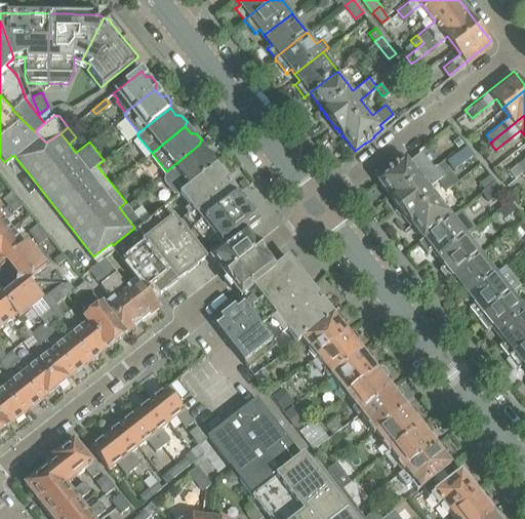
[(458,134),(453,138),(457,145),(462,141),(458,134)]
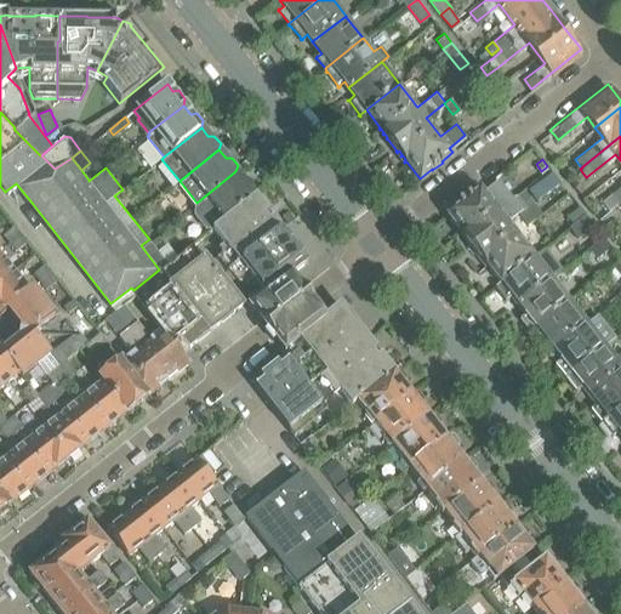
[(529,186),(537,198),(560,180),(552,169),(529,186)]
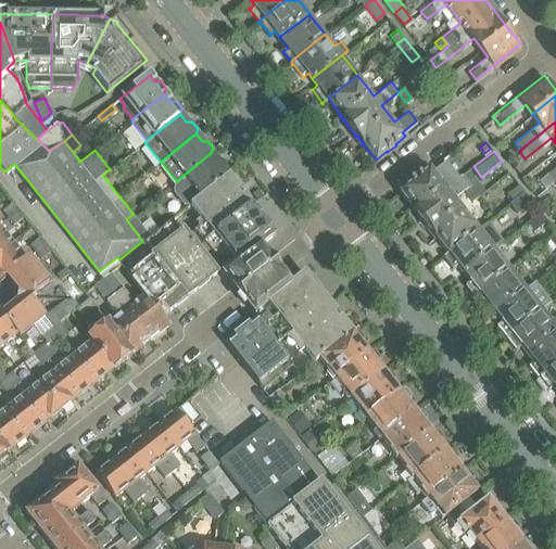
[(224,162),(217,162),(211,153),(176,181),(175,183),(174,189),(184,202),(189,203),(191,201),(191,202),(203,193),(226,175),(228,167),(224,162)]
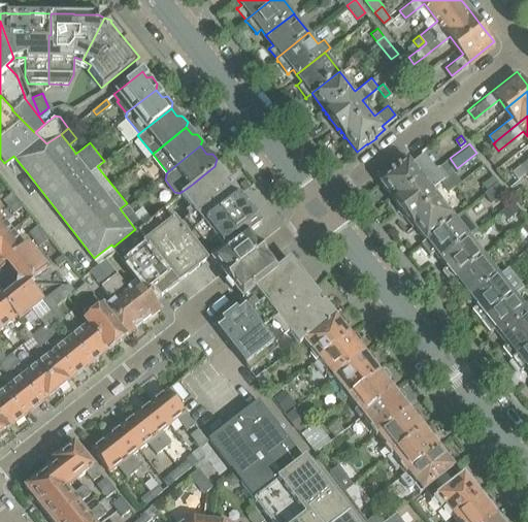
[(391,172),(381,181),(381,182),(391,194),(392,196),(390,197),(391,198),(393,197),(396,200),(394,201),(394,202),(396,201),(398,203),(396,205),(397,206),(399,206),(406,216),(405,216),(406,218),(408,216),(410,219),(408,220),(409,221),(410,220),(414,223),(411,224),(413,225),(415,224),(426,238),(454,217),(439,198),(438,198),(430,187),(441,178),(435,171),(433,168),(436,166),(424,151),(410,161),(408,159),(399,166),(398,165),(390,171),(391,172)]
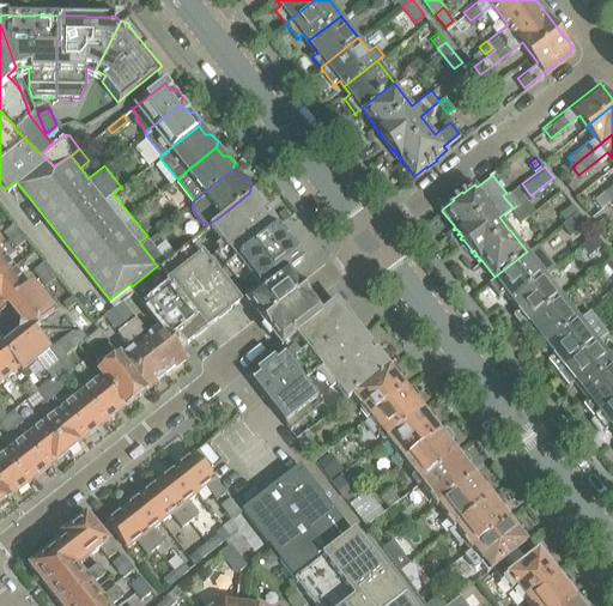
[(612,194),(612,180),(602,189),(594,197),(600,205),(610,198),(612,194)]
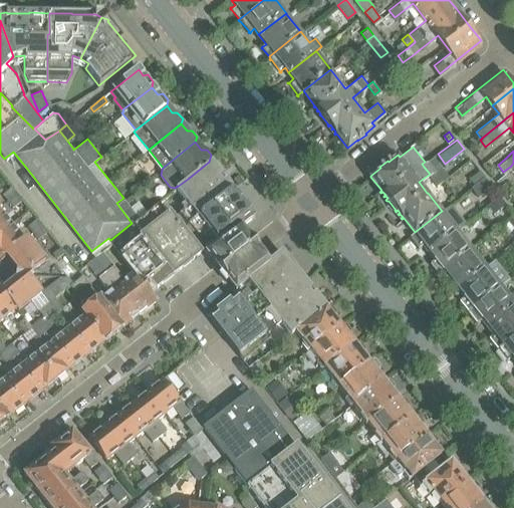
[(437,183),(449,174),(434,155),(425,162),(422,164),(430,174),(437,183)]
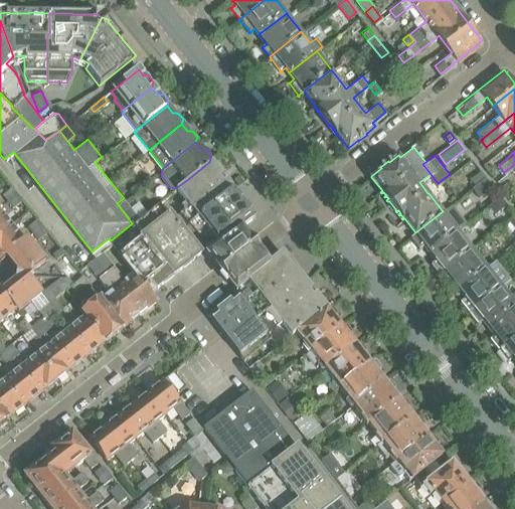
[(181,229),(231,189),(209,162),(188,179),(177,187),(186,198),(181,202),(185,207),(175,215),(171,209),(167,212),(181,229)]
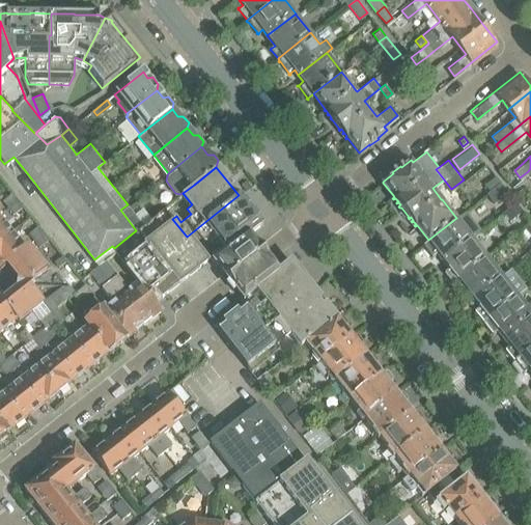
[(501,182),(500,182),(495,174),(486,181),(493,188),(501,182)]
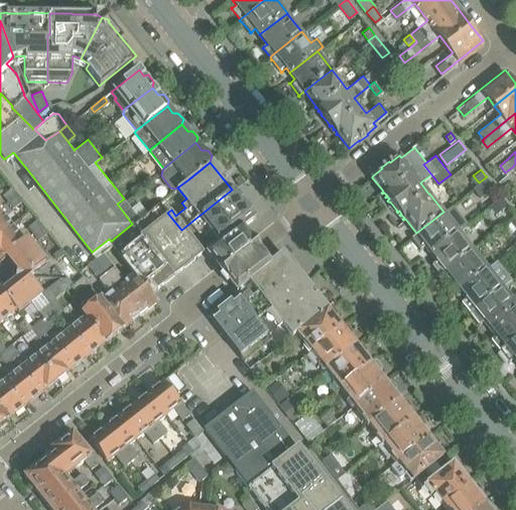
[(480,197),(494,185),(487,176),(479,182),(473,187),(480,197)]
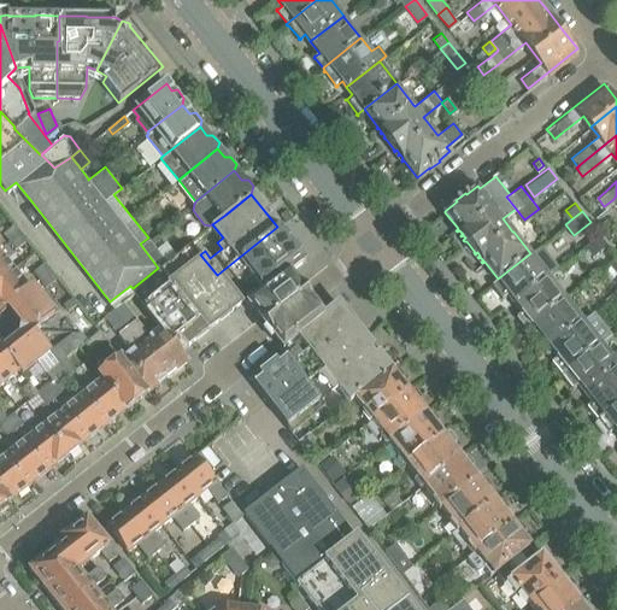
[(16,246),(27,236),(15,221),(3,230),(16,246)]
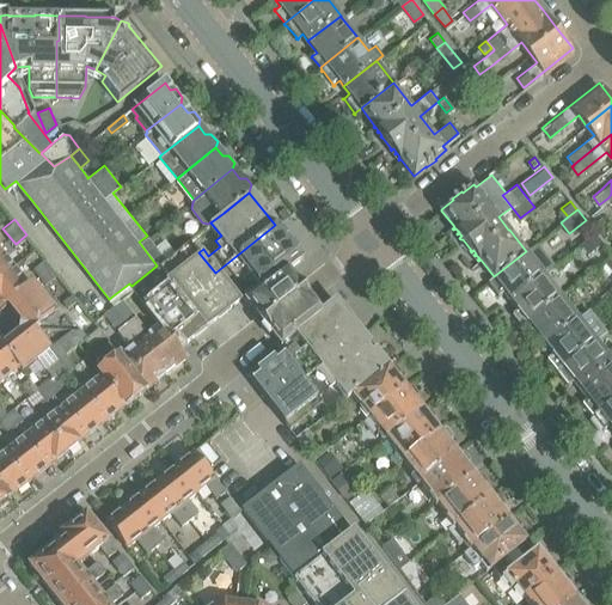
[(300,256),(275,225),(215,273),(236,299),(242,294),(249,304),(288,273),(285,268),(300,256)]
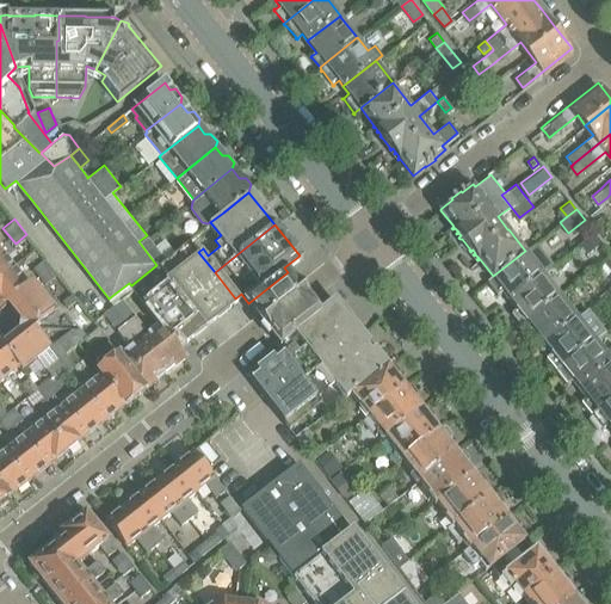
[(593,232),(578,244),(584,253),(600,241),(593,232)]
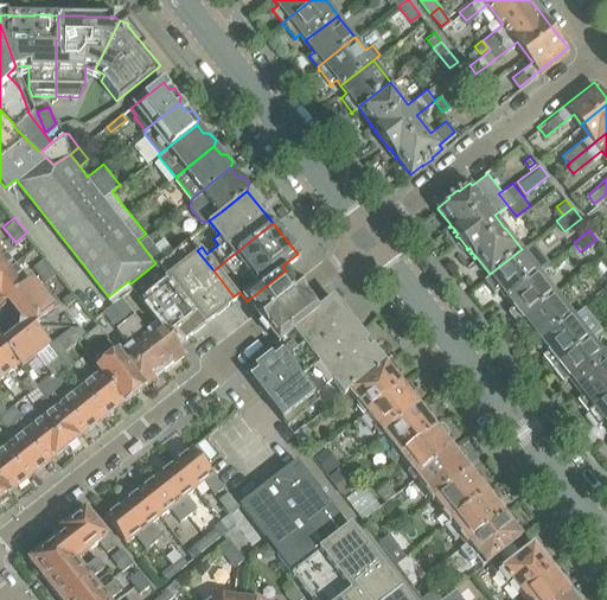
[(163,238),(157,244),(147,233),(146,234),(138,240),(155,263),(172,250),(163,238)]
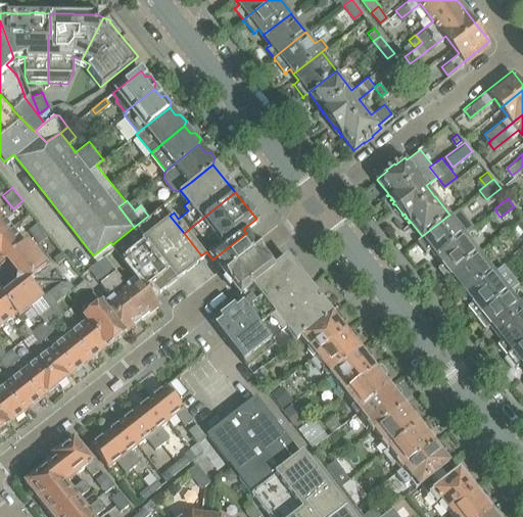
[(201,255),(184,233),(170,216),(161,205),(148,216),(134,227),(144,239),(174,277),(183,271),(186,272),(193,266),(193,263),(201,255)]
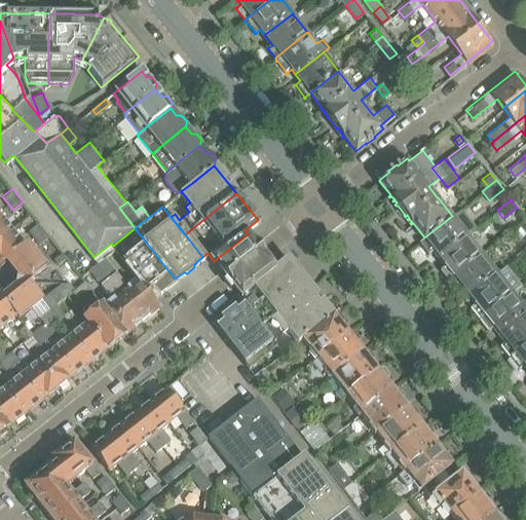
[(439,256),(466,234),(476,226),(461,209),(452,216),(424,237),(421,240),(418,242),(418,243),(420,243),(428,253),(427,255),(429,255),(429,254),(435,250),(439,256)]
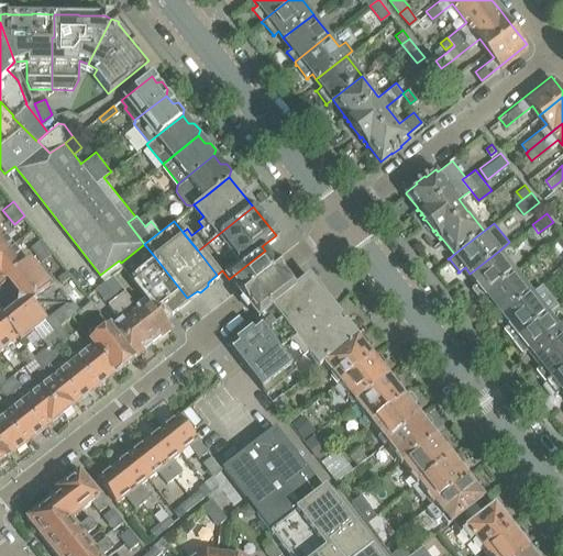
[(0,251),(11,243),(0,229),(0,251)]
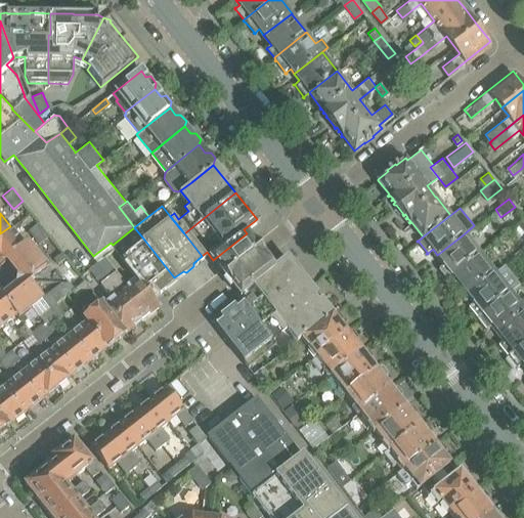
[(39,241),(48,233),(38,220),(28,227),(39,241)]
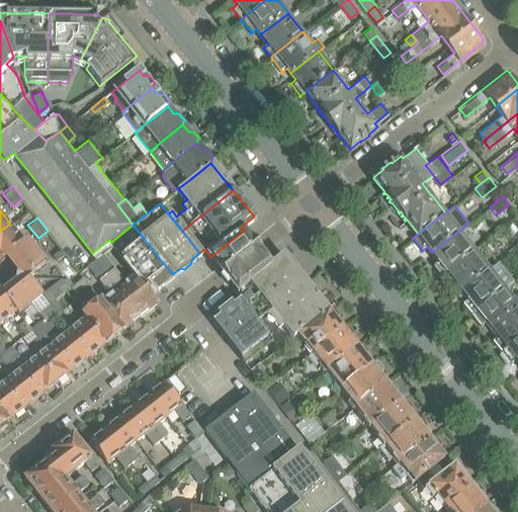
[(23,241),(23,240),(10,224),(0,231),(0,258),(6,254),(23,241)]
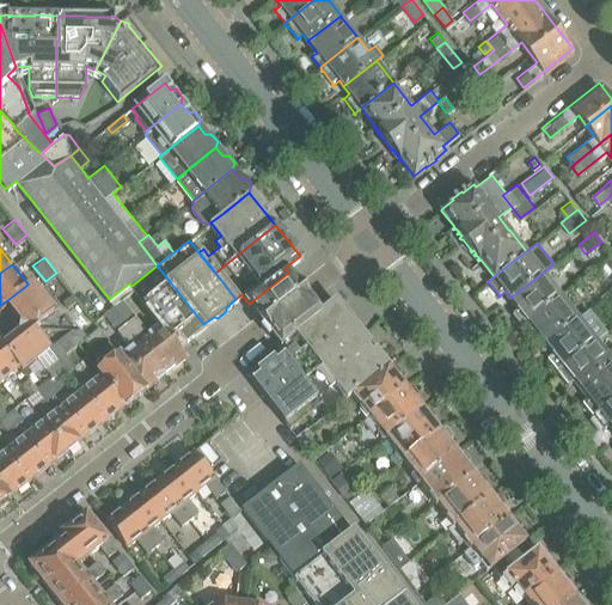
[(203,324),(169,280),(157,266),(132,286),(134,291),(142,301),(160,324),(177,346),(191,335),(195,335),(203,329),(203,324)]
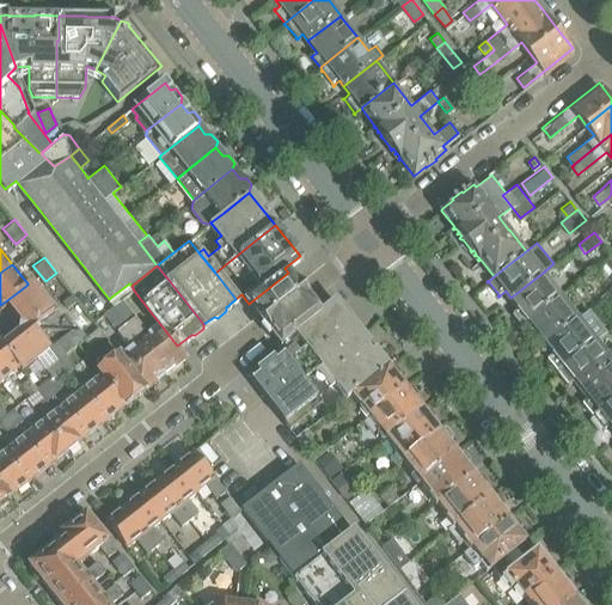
[(314,306),(295,281),(288,273),(249,304),(276,337),(314,306)]
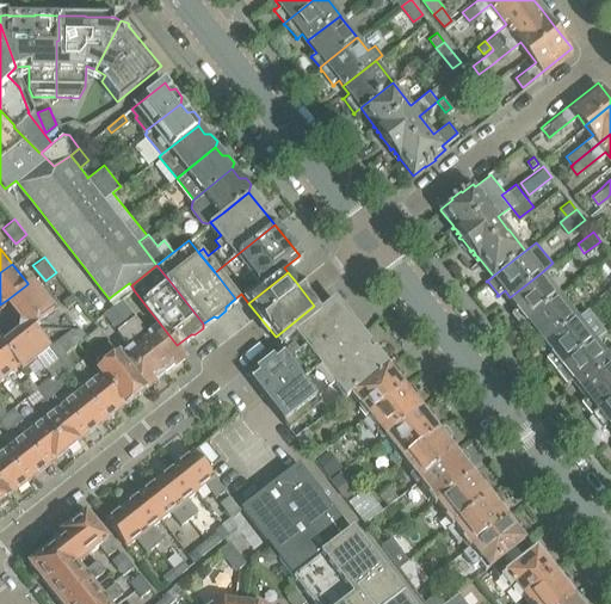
[(559,294),(542,272),(510,297),(518,308),(516,312),(512,312),(512,313),(514,313),(523,324),(559,294)]
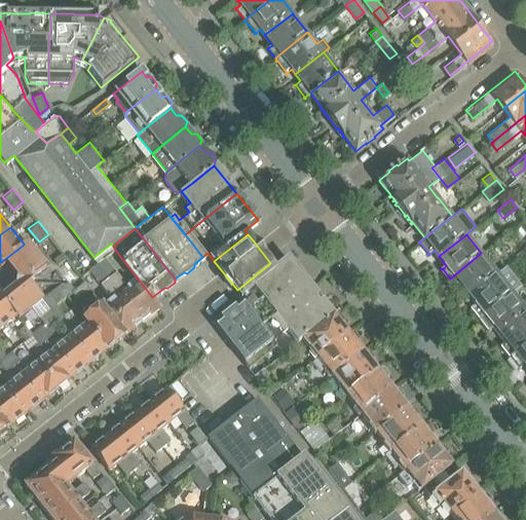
[(17,272),(17,277),(30,280),(30,275),(44,264),(27,242),(24,244),(24,245),(6,258),(17,272)]
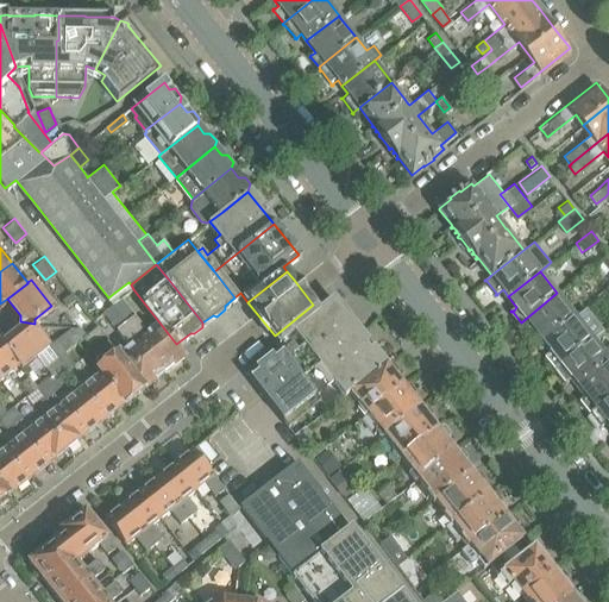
[(67,303),(75,296),(71,290),(62,298),(67,303)]
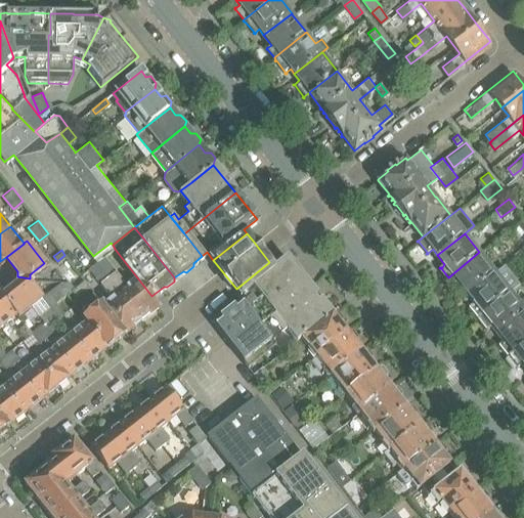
[(467,293),(494,271),(479,252),(448,277),(449,278),(447,281),(449,282),(450,281),(459,292),(459,293),(460,293),(461,292),(465,289),(467,293)]
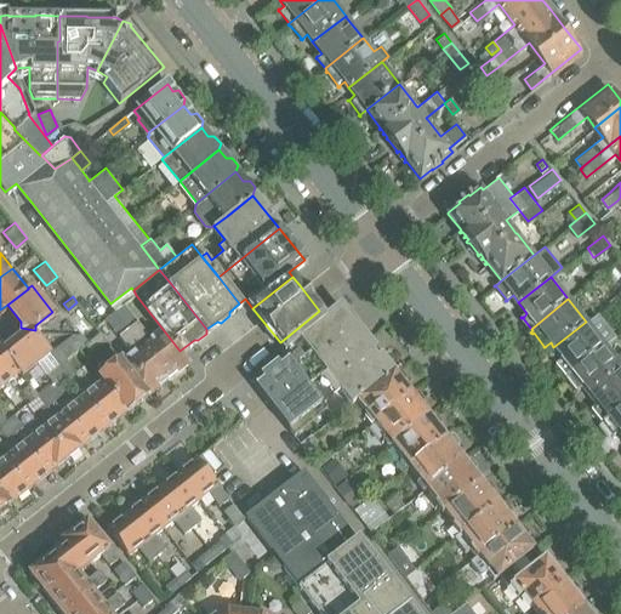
[(125,303),(123,305),(115,311),(166,376),(187,360),(180,351),(163,329),(148,340),(142,334),(147,330),(125,303)]
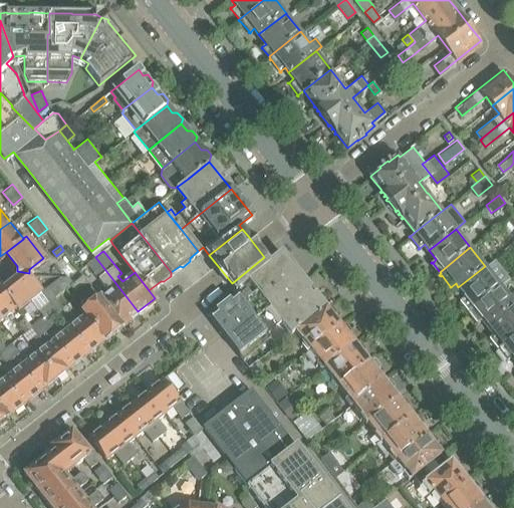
[(264,257),(232,283),(236,289),(249,279),(268,304),(302,278),(280,251),(267,261),(264,257)]
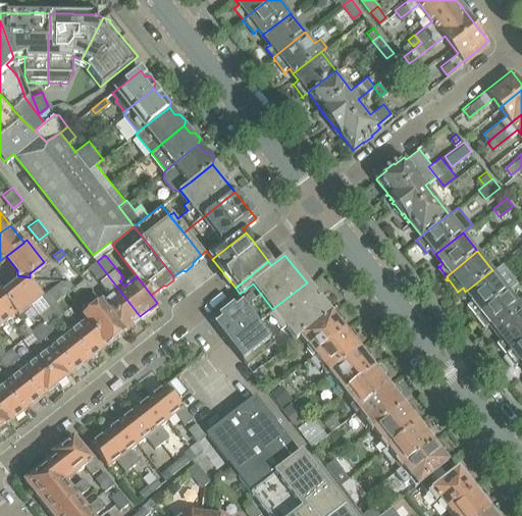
[(97,261),(90,267),(107,291),(110,288),(114,294),(103,303),(123,329),(140,316),(97,261)]
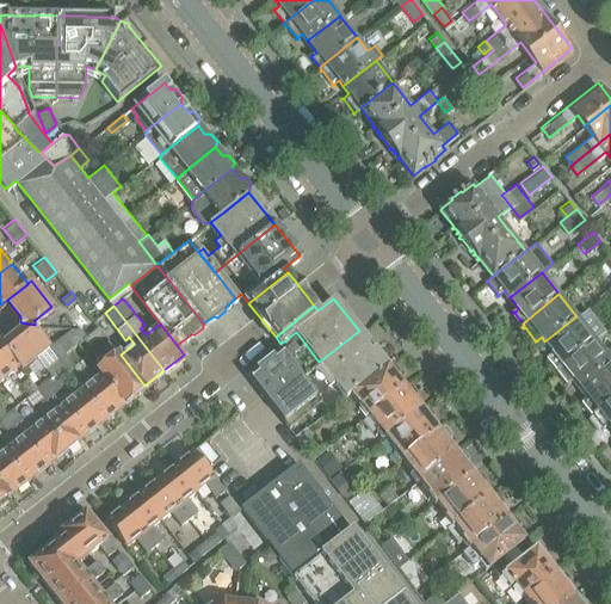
[(593,339),(605,330),(587,308),(576,316),(544,341),(555,355),(551,358),(549,358),(549,361),(550,361),(557,369),(594,340),(593,339)]
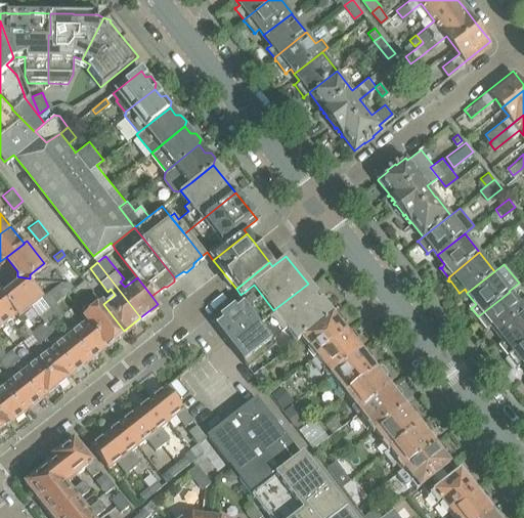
[(30,284),(30,278),(17,276),(16,283),(1,295),(14,312),(17,315),(17,314),(33,303),(46,321),(53,315),(55,317),(63,311),(56,300),(73,288),(75,286),(71,279),(61,279),(40,297),(30,284)]
